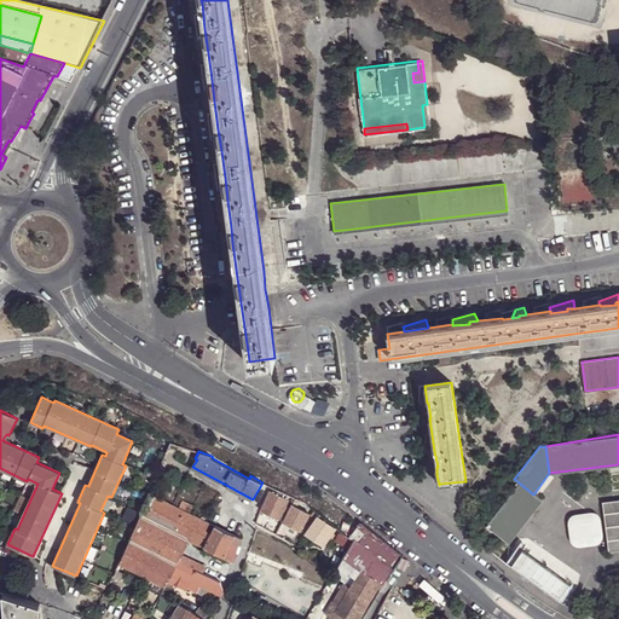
[(520,484),(487,526),(497,533),(510,543),(543,501),(534,493),(533,495),(520,484)]
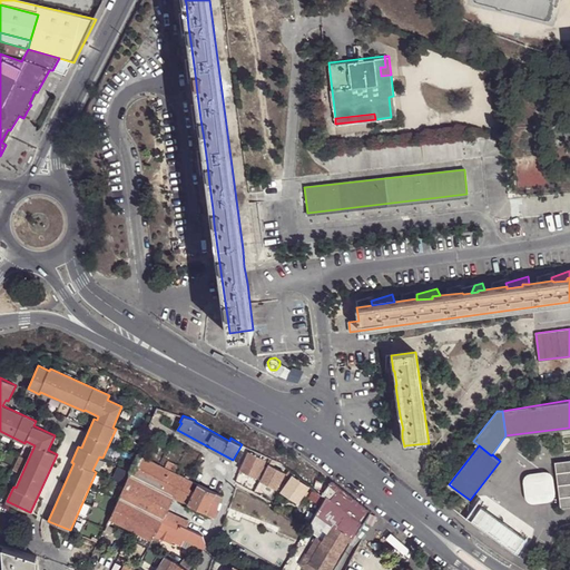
[(249,451),(239,472),(259,480),(266,467),(264,465),(267,459),(249,451)]
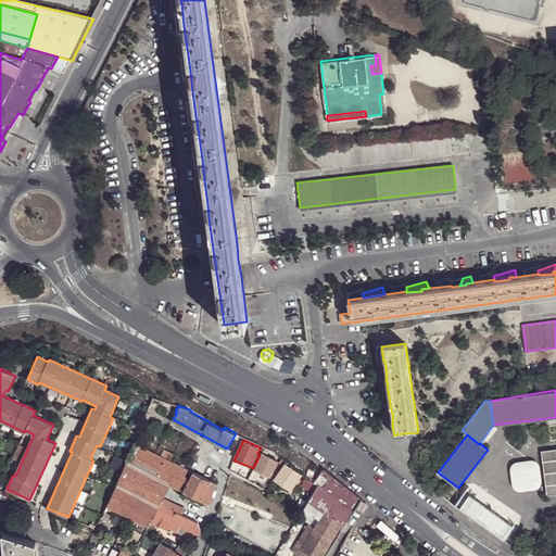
[(167,460),(135,444),(111,496),(153,518),(160,504),(181,515),(185,508),(164,498),(171,485),(204,502),(206,498),(203,497),(211,481),(171,462),(167,460)]
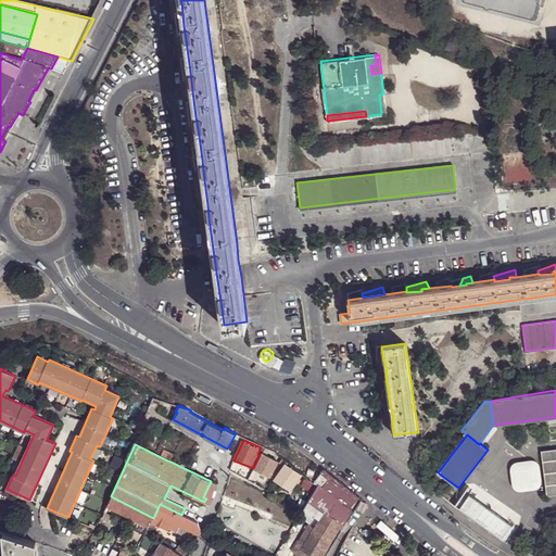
[(555,450),(544,452),(548,492),(555,491),(555,450)]
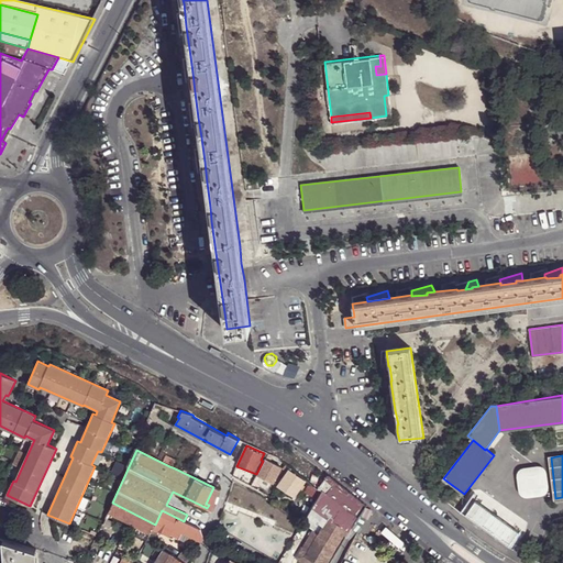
[(263,461),(256,474),(273,483),(282,466),(264,459),(263,461)]
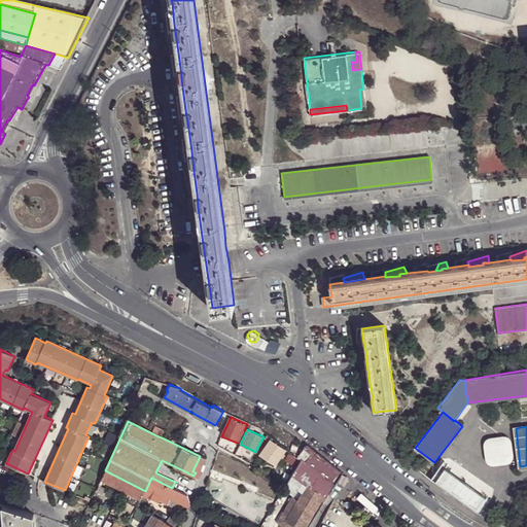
[(514,462),(510,435),(483,438),(486,466),(514,462)]
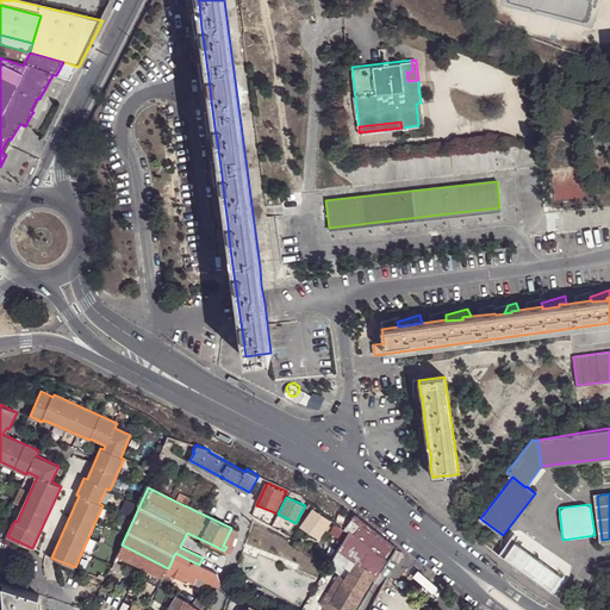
[(331,521),(315,509),(312,510),(303,524),(319,537),(331,521)]
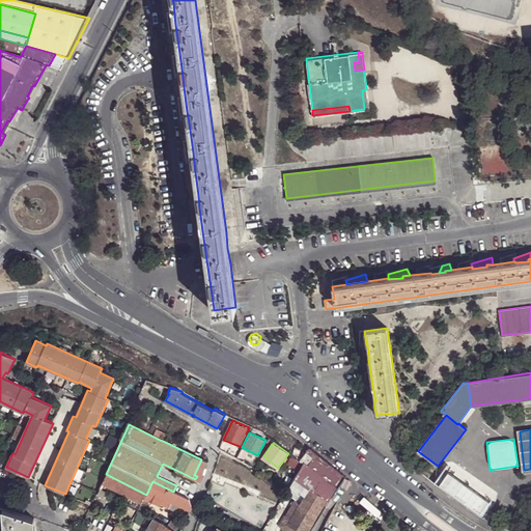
[(234,451),(225,446),(223,451),(231,456),(234,451)]
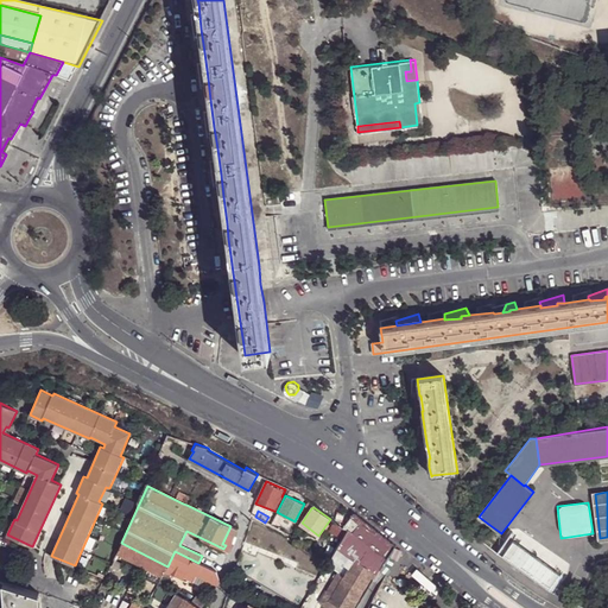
[(488,524),(479,517),(476,514),(469,523),(482,532),(488,524)]
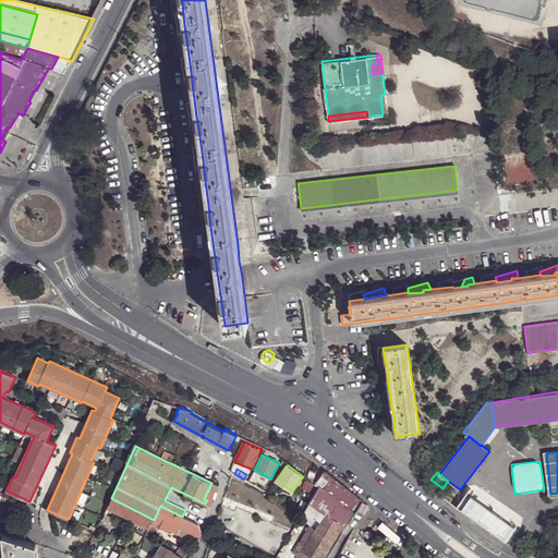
[(343,526),(352,511),(358,500),(325,475),(317,485),(324,489),(308,508),(317,518),(322,522),(326,516),(343,526)]
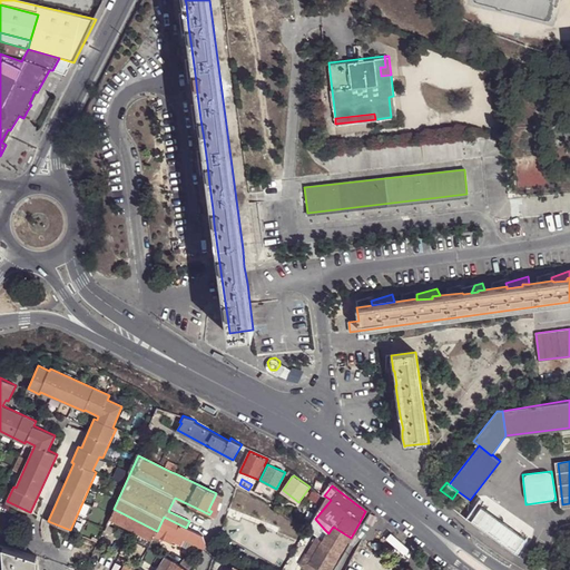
[(216,518),(223,497),(216,493),(208,510),(212,511),(209,514),(216,518)]
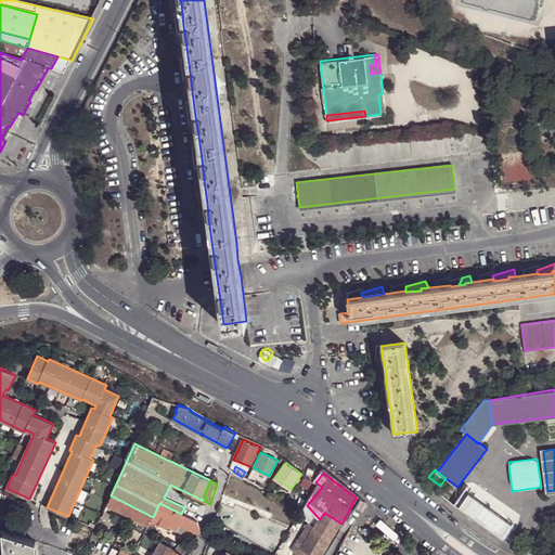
[(473,485),(459,504),(498,532),(512,514),(473,485)]
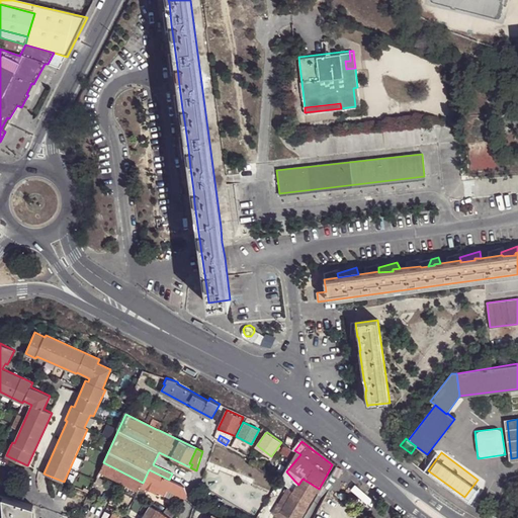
[(143,483),(103,462),(97,477),(102,480),(106,482),(109,477),(128,487),(125,492),(136,497),(136,496),(139,491),(141,487),(143,483)]
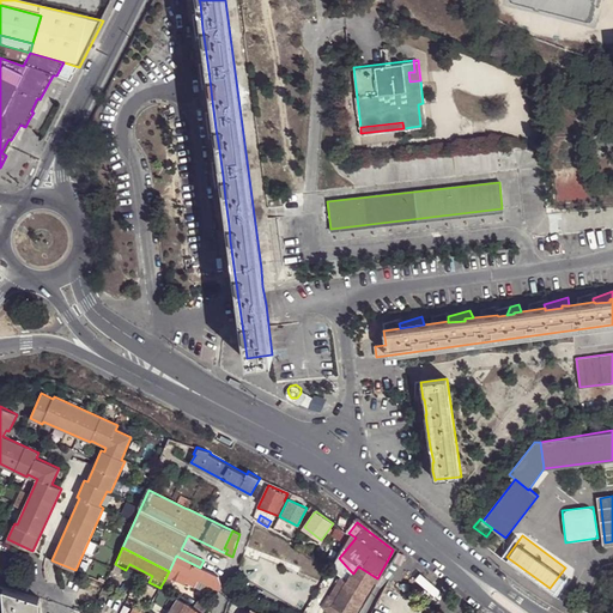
[(218,598),(222,584),(219,576),(200,568),(176,556),(169,571),(167,576),(173,578),(186,584),(187,582),(195,587),(195,586),(199,581),(211,587),(207,592),(218,598)]
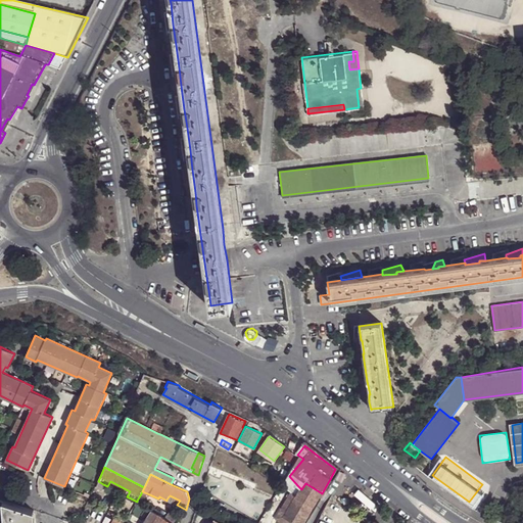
[(289,476),(284,482),(292,490),(297,485),(289,476)]
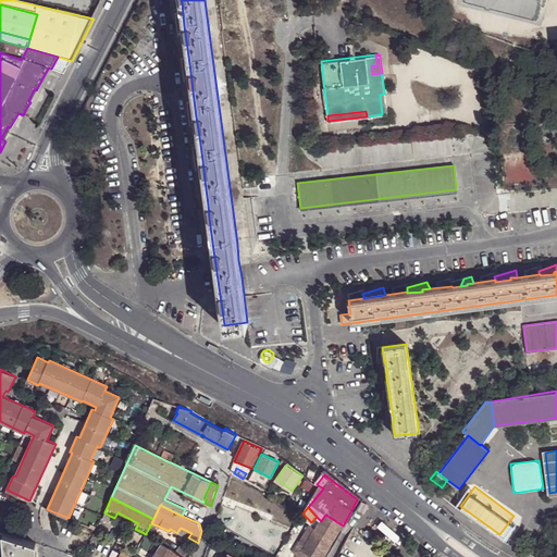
[(325,515),(321,521),(316,530),(302,552),(311,556),(324,556),(336,537),(339,540),(344,531),(341,530),(343,525),(325,515)]
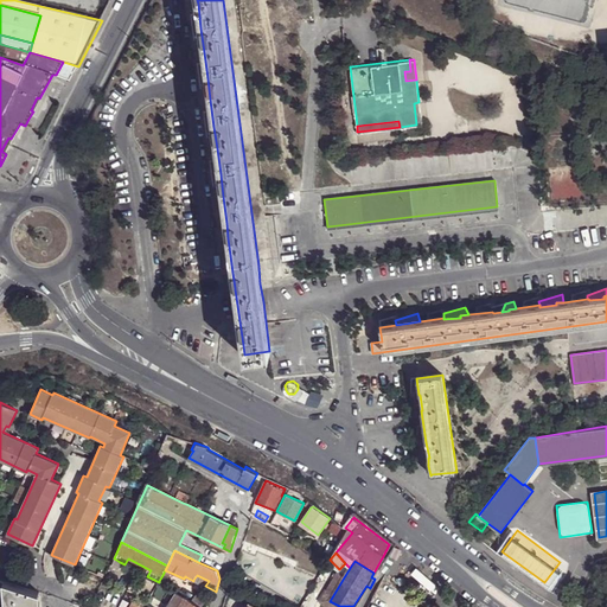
[(339,606),(330,601),(344,577),(338,574),(320,604),(325,606),(339,606)]
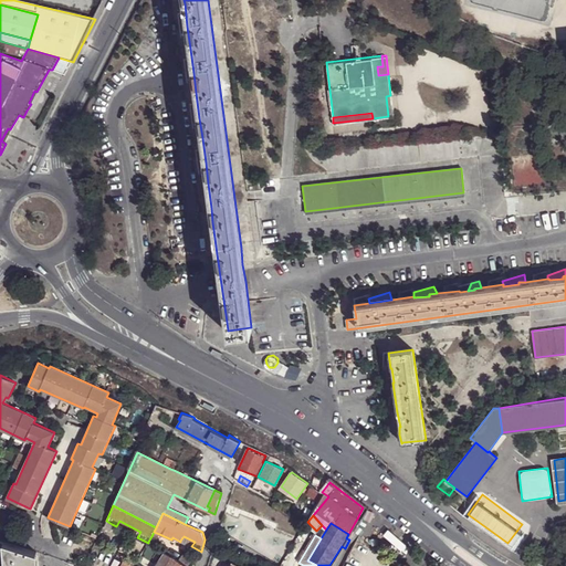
[(180,541),(191,546),(195,542),(184,536),(180,541)]
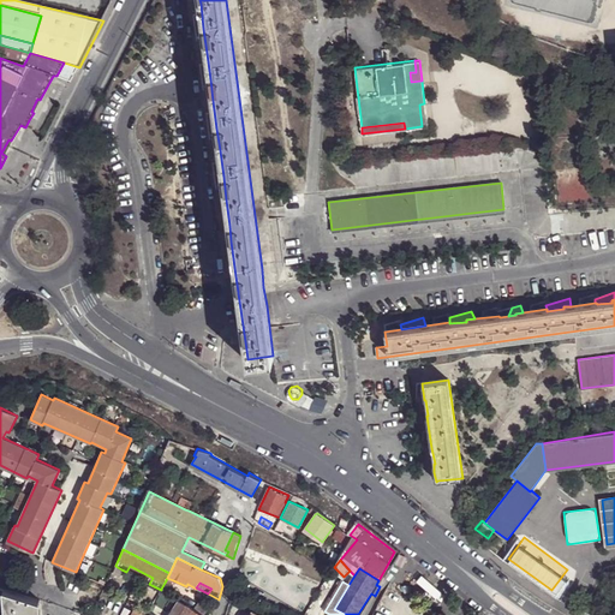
[(0,585),(0,614),(41,614),(40,599),(0,585)]
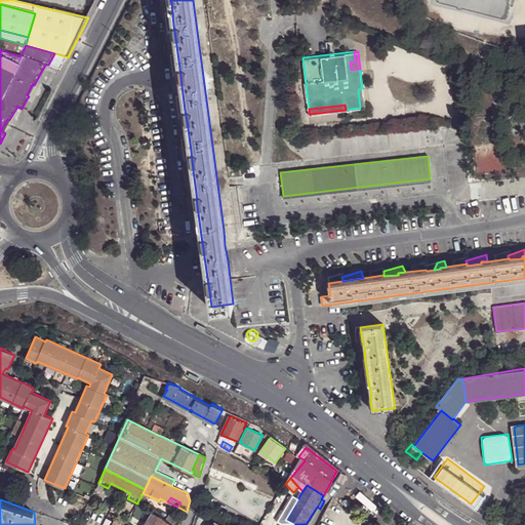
[(116,501),(111,511),(115,513),(120,505),(116,501)]
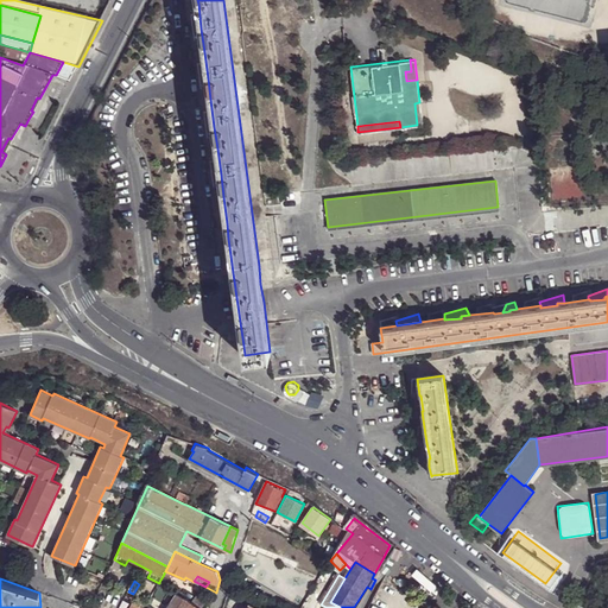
[(198,607),(191,603),(177,594),(168,607),(198,607)]
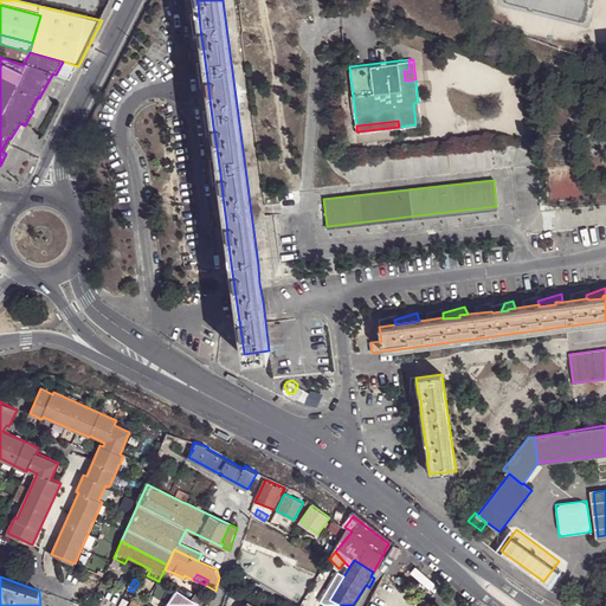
[(191,601),(198,605),(204,605),(207,601),(197,594),(191,601)]
